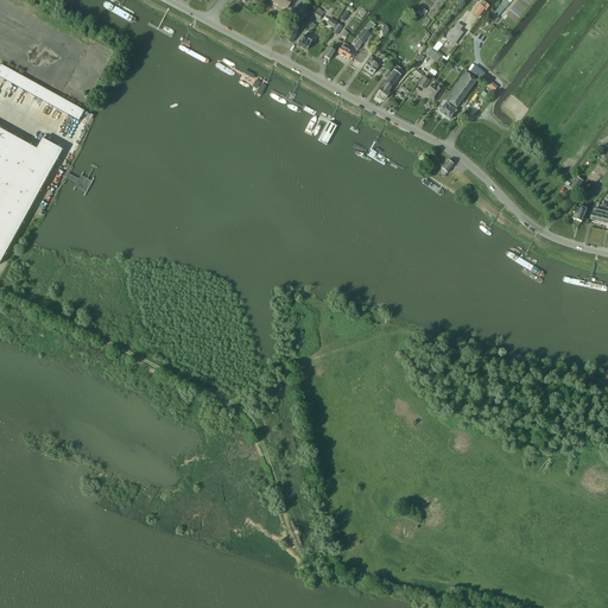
[(483,1),(473,14),(477,18),(483,10),(485,11),(486,11),(489,6),(487,5),(488,5),(483,1)]
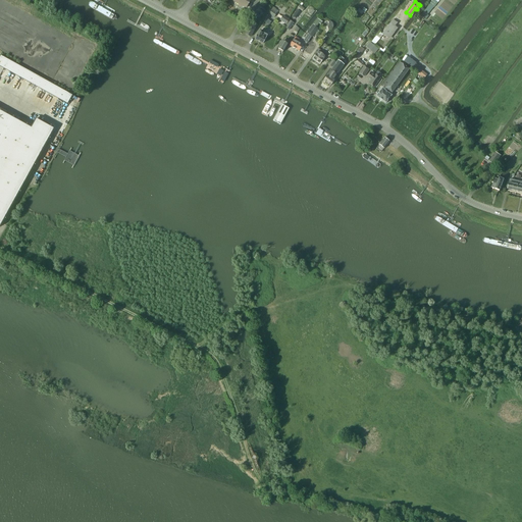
[(276,9),(272,6),(267,13),(274,17),(278,11),(276,10),(276,9)]
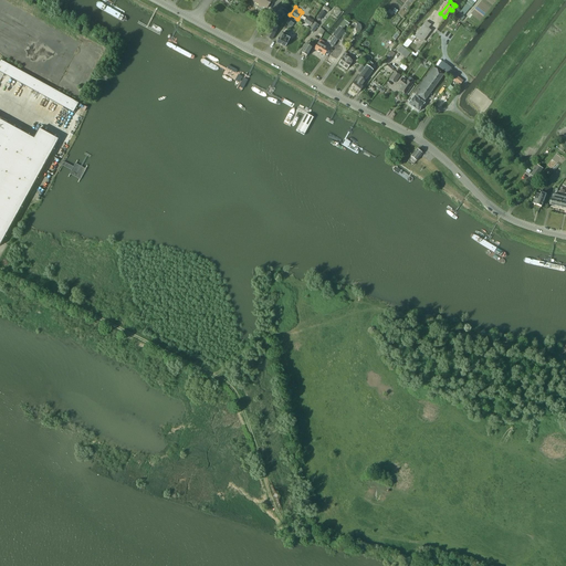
[(314,21),(307,17),(303,22),(311,27),(314,21)]
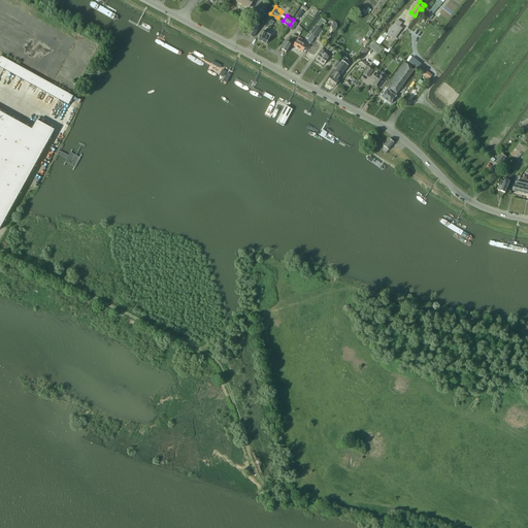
[(399,27),(401,24),(397,21),(387,34),(390,37),(390,36),(393,38),(401,28),(399,27)]
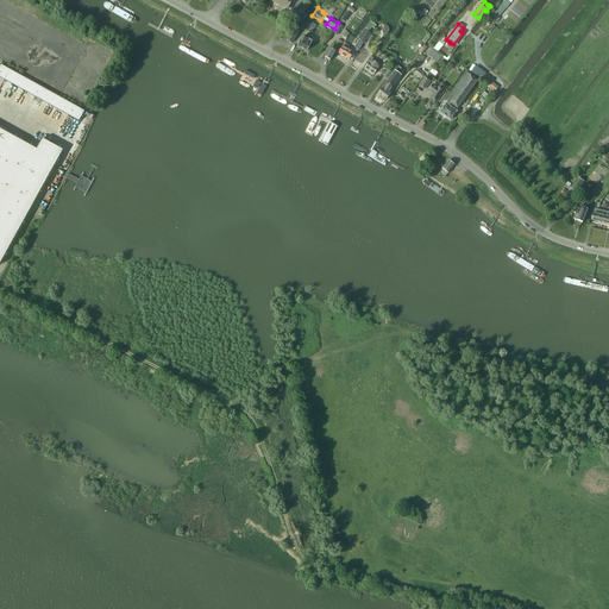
[(338,25),(334,29),(332,32),(337,36),(341,27),(339,26),(338,25)]
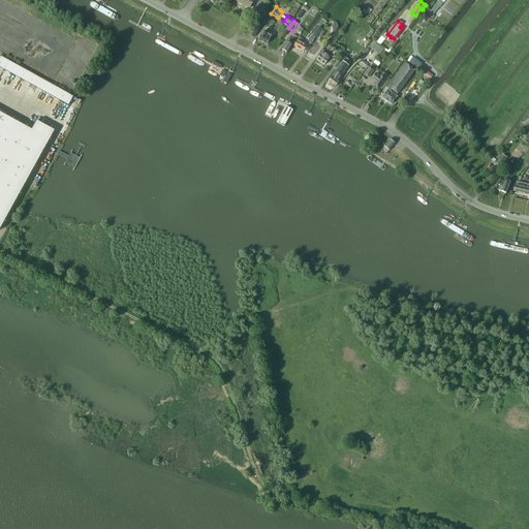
[(255,23),(250,33),(249,35),(253,37),(259,26),(255,23)]
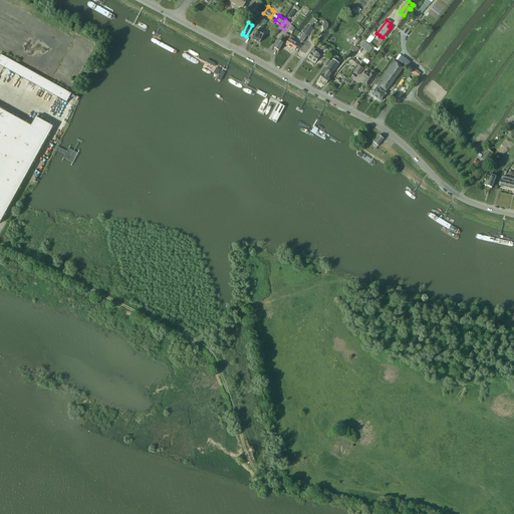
[(307,36),(313,28),(307,24),(302,33),(307,36)]
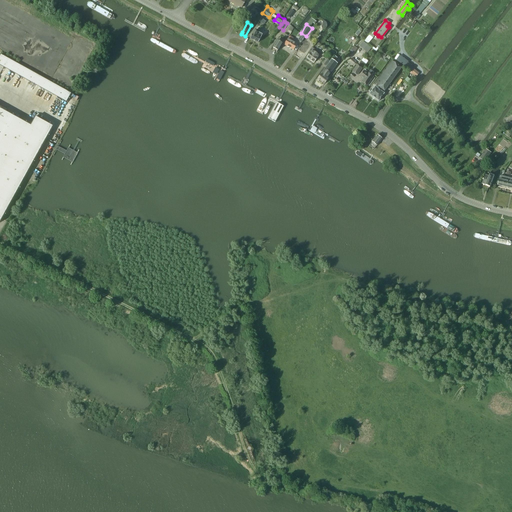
[(254,31),(250,39),(258,43),(262,35),(254,31)]
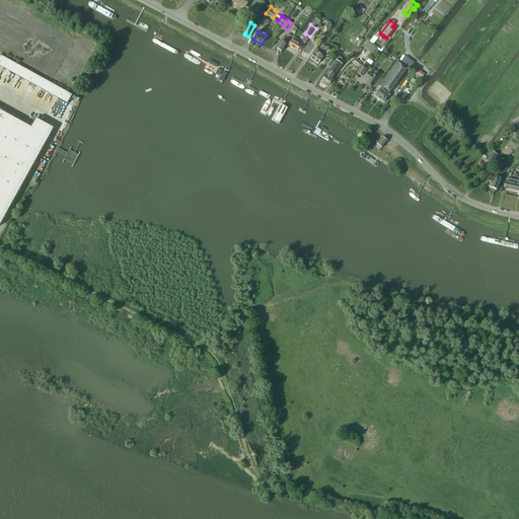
[(374,35),(369,42),(373,45),(377,39),(374,35)]
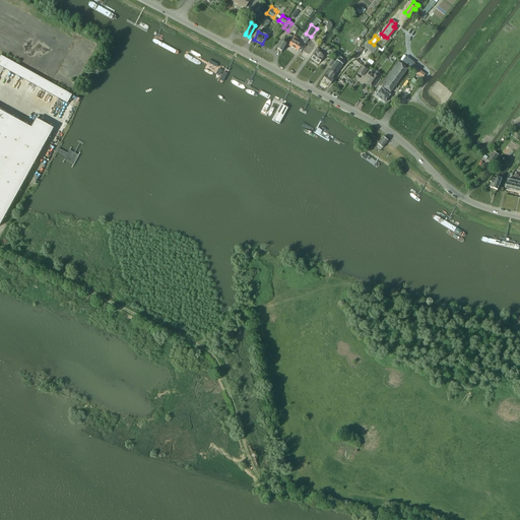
[(291,40),(288,46),(298,51),(302,45),(297,43),(298,40),(294,38),(293,40),(291,40)]
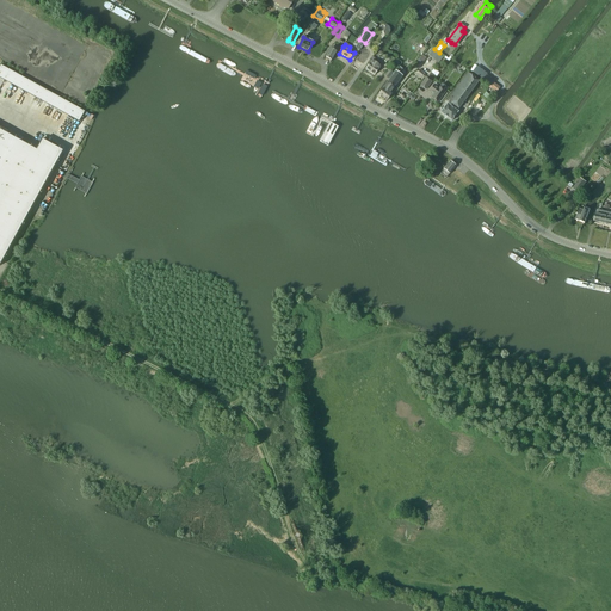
[(328,51),(325,57),(331,61),(332,59),(337,53),(338,49),(333,45),(331,49),(328,51)]
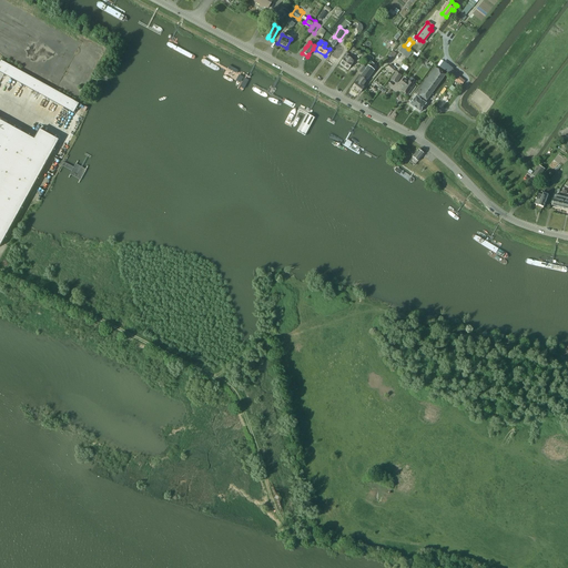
[(341,43),(338,42),(335,47),(336,48),(332,56),(337,59),(344,50),(338,46),(341,43)]
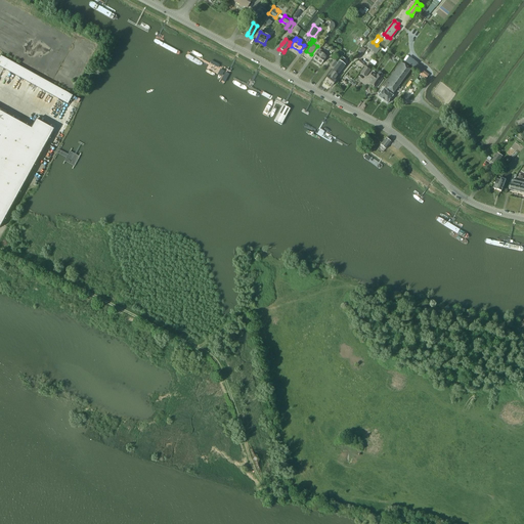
[(367,47),(376,54),(380,49),(372,43),(367,47)]
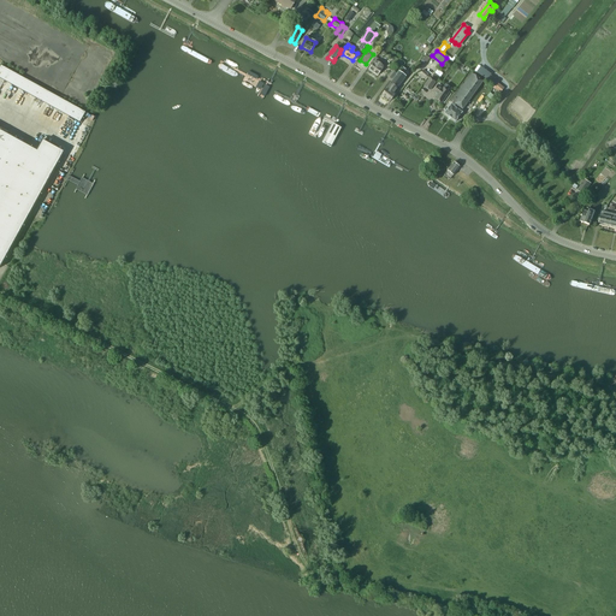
[(383,66),(384,64),(381,61),(379,64),(378,63),(378,61),(378,60),(378,59),(375,57),(373,59),(372,61),(373,63),(369,70),(377,76),(384,66),(383,66)]
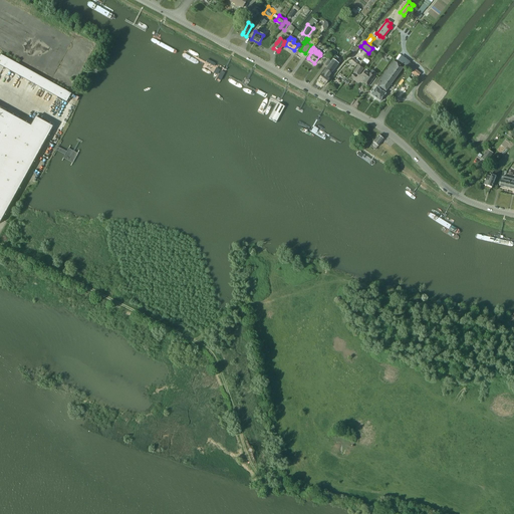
[(0,55),(0,65),(58,98),(66,102),(71,93),(63,89),(1,54),(0,55)]
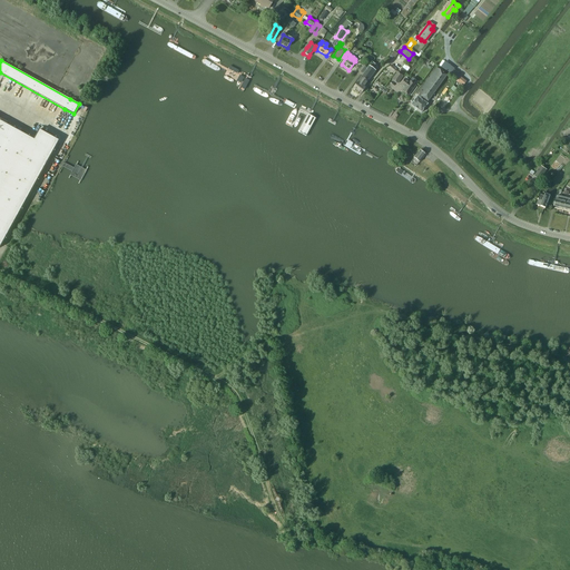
[(404,76),(410,67),(404,64),(399,72),(404,76)]
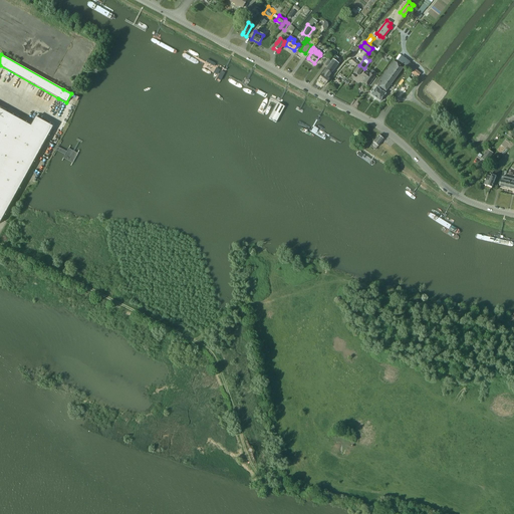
[(358,62),(352,58),(349,62),(355,66),(358,62)]
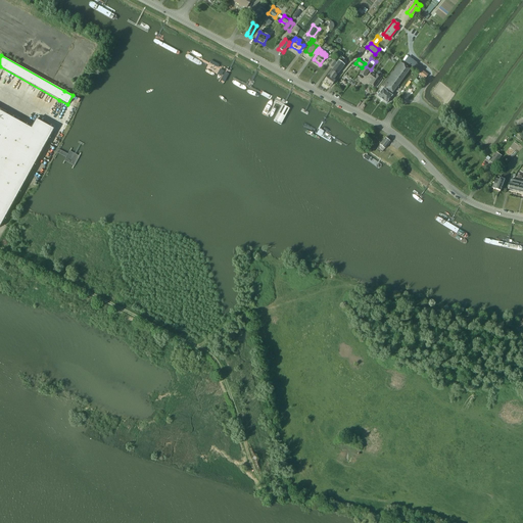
[(338,61),(331,70),(337,75),(344,65),(338,61)]
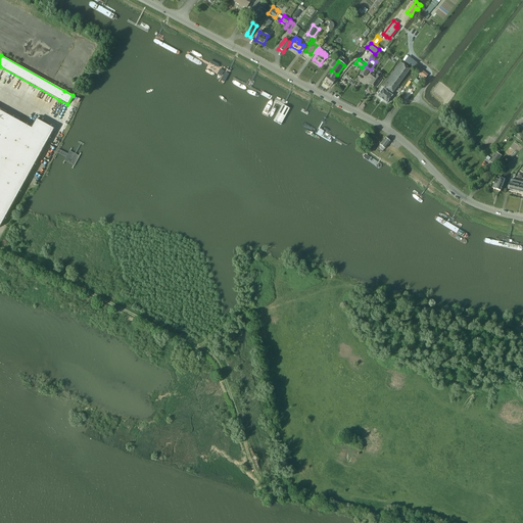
[(383,85),(382,86),(392,94),(410,69),(398,61),(382,84),(383,85)]
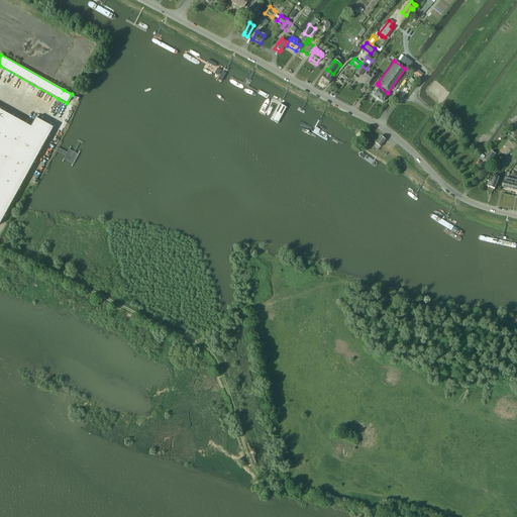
[(360,76),(365,70),(360,66),(355,73),(360,76)]
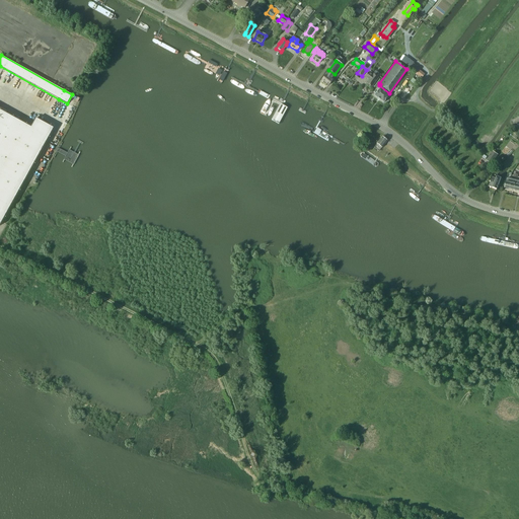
[(47,94),(0,68),(0,77),(44,101),(47,94)]
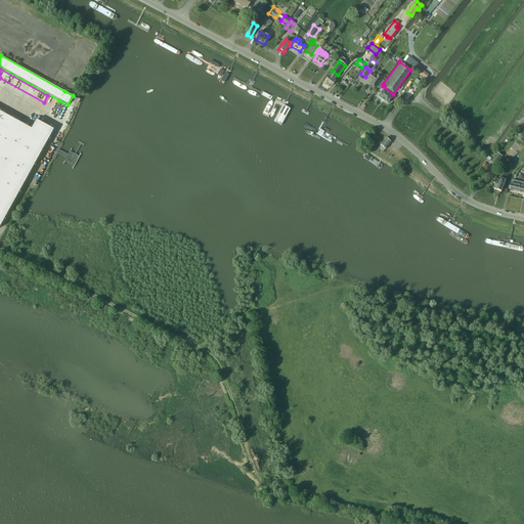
[(332,71),(329,76),(334,80),(338,75),(332,71)]
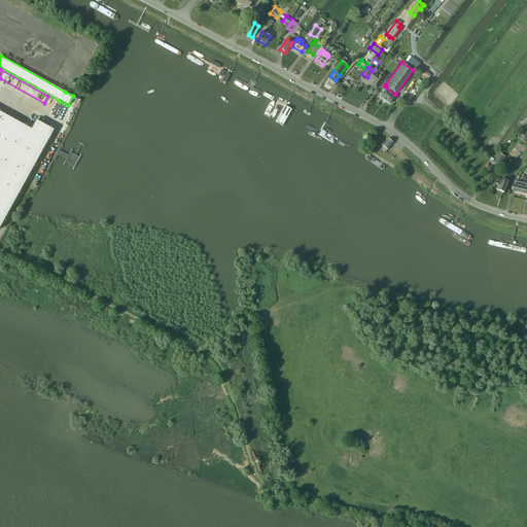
[(378,89),(384,79),(379,75),(378,76),(374,73),(370,79),(374,81),(372,84),(378,89)]
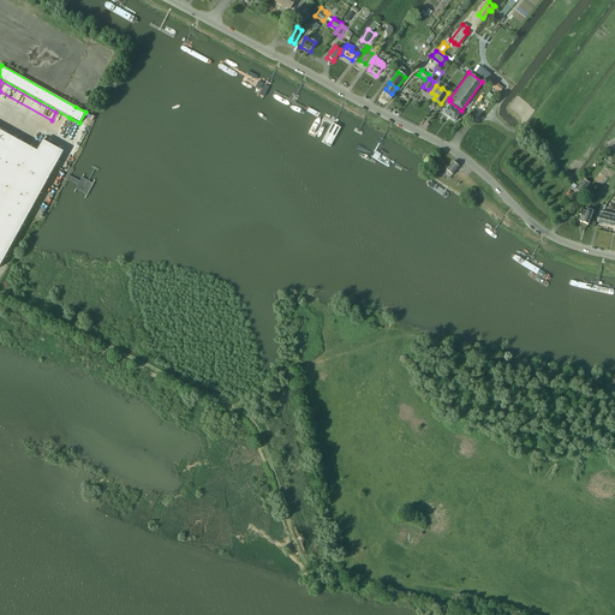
[(381,95),(389,101),(394,95),(392,94),(386,89),(381,95)]
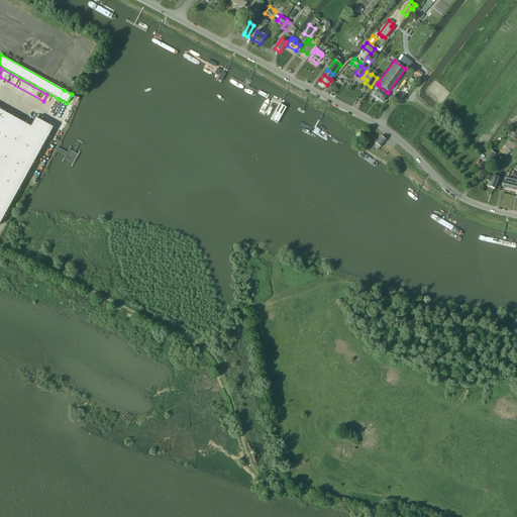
[(378,88),(373,95),(382,102),(388,95),(387,94),(382,91),(382,90),(381,90),(380,89),(379,89),(379,88),(378,88)]
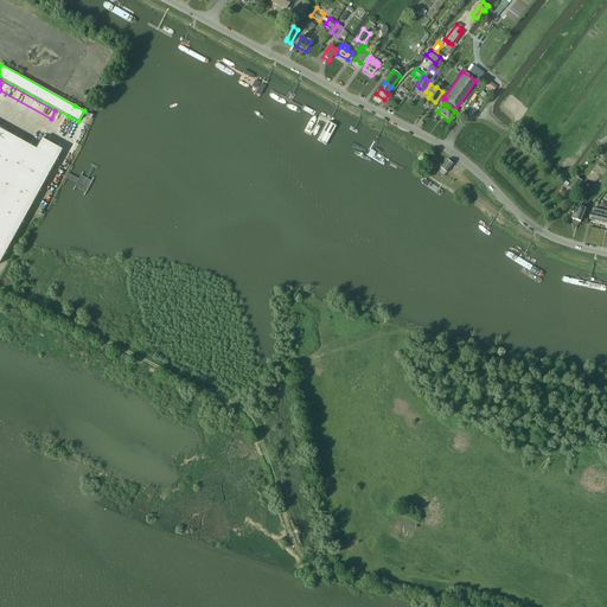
[(0,262),(63,151),(42,139),(36,149),(0,128),(0,262)]
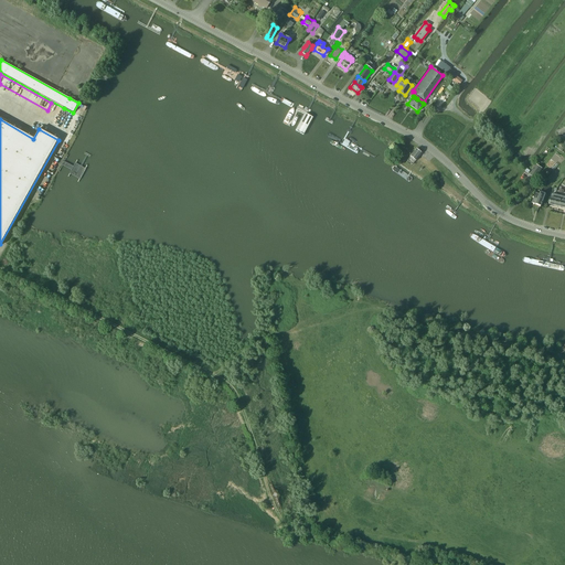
[(415,161),(418,157),(422,153),(416,149),(409,157),(415,161)]
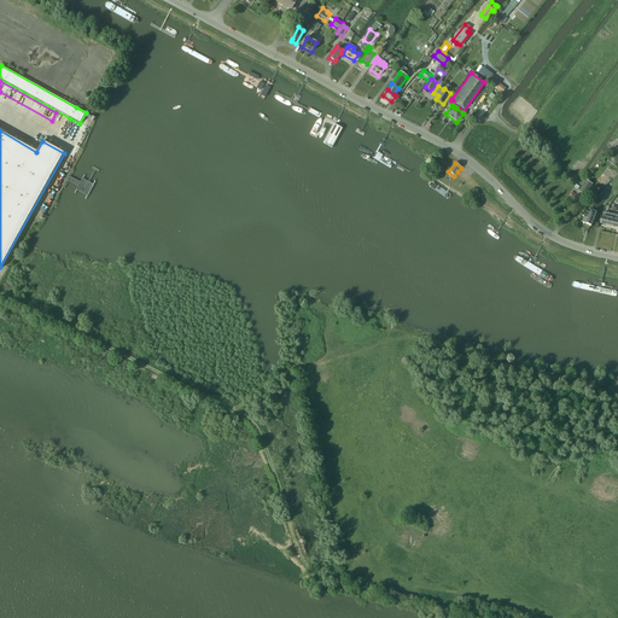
[(586,196),(593,185),(587,180),(579,191),(586,196)]
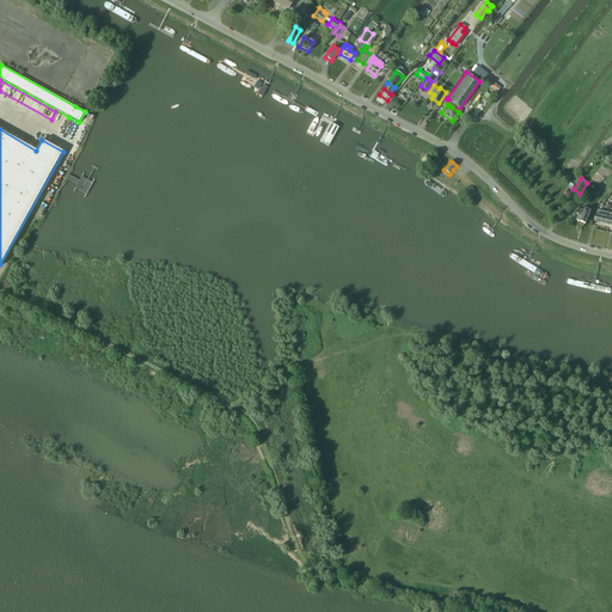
[(580,222),(581,224),(581,225),(582,225),(582,226),(583,226),(583,225),(585,225),(586,225),(586,224),(591,210),(586,208),(585,210),(580,209),(576,220),(581,221),(580,222)]
